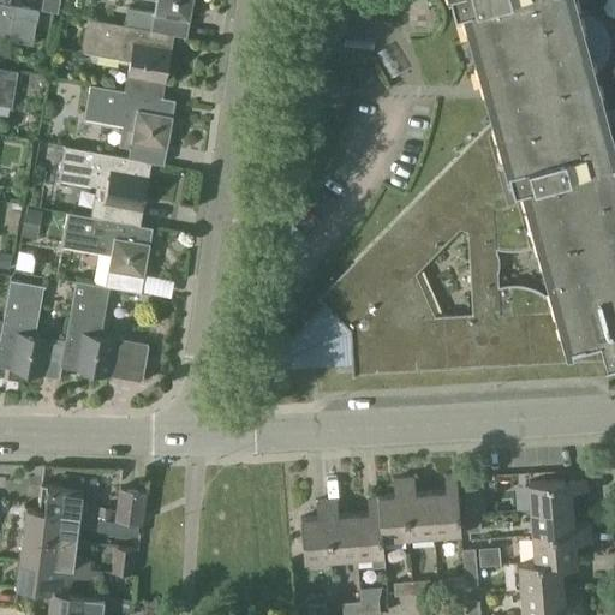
[(0,0),(0,35),(9,36),(9,39),(23,41),(23,40),(31,42),(39,7),(9,3),(0,0)]
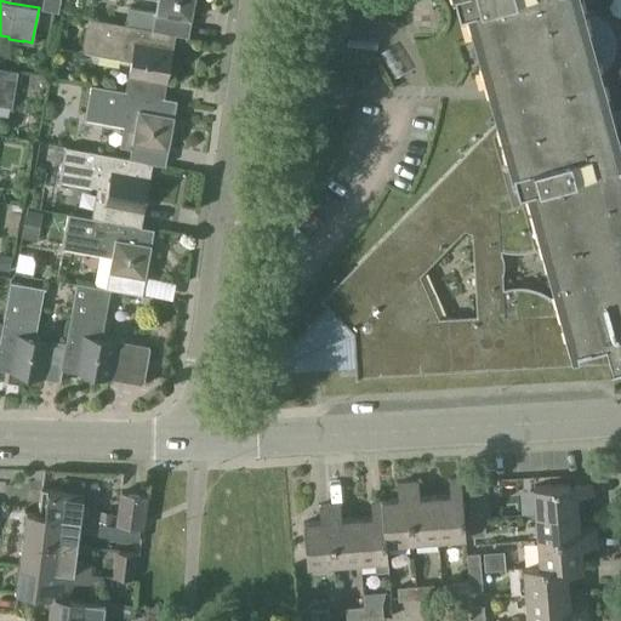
[(157,0),(153,28),(170,30),(170,33),(184,35),(187,18),(191,20),(193,0),(157,0)]
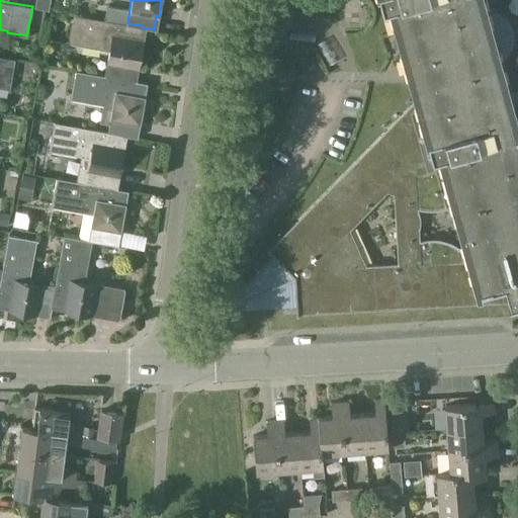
[(380,0),(383,9),(396,6),(420,97),(270,250),(267,247),(266,248),(273,255),(252,276),(256,285),(254,286),(259,296),(261,295),(265,305),(294,303),(295,313),(297,313),(297,309),(508,296),(509,299),(508,299),(508,300),(517,297),(517,125),(500,58),(504,54),(507,51),(509,47),(511,42),(512,37),(512,32),(511,29),(509,24),(507,20),(504,16),(501,14),(496,11),(492,10),(487,9),(484,0),(380,0)]
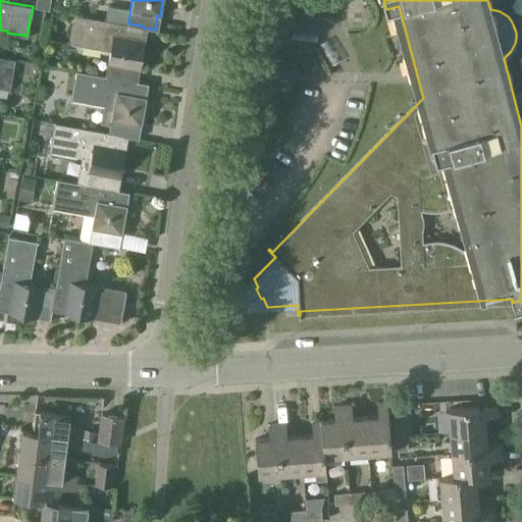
[(109,50),(104,75),(134,81),(136,67),(139,68),(144,40),(141,39),(143,28),(143,25),(128,23),(73,14),(68,43),(109,50)]
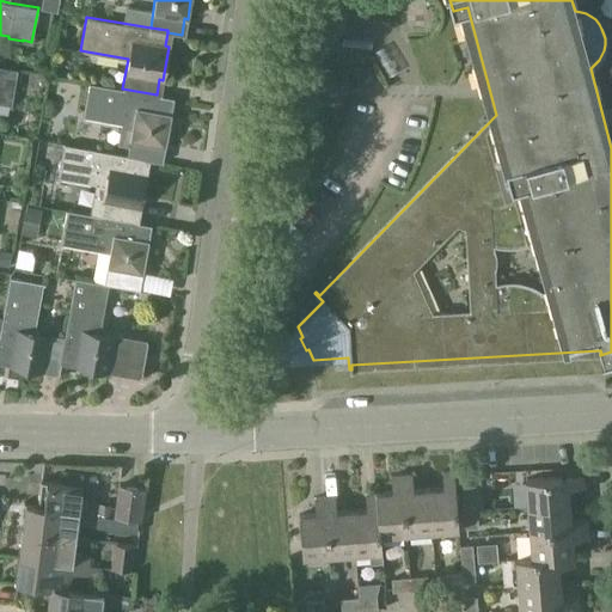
[(17,69),(0,66),(0,103),(11,105),(17,69)]
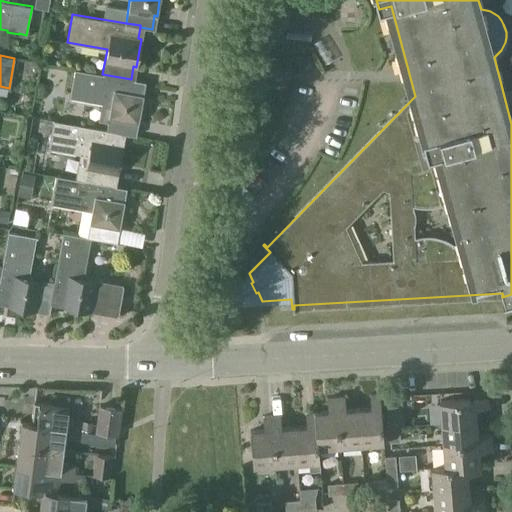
[(43,65),(43,98),(60,99),(60,65),(43,65)]
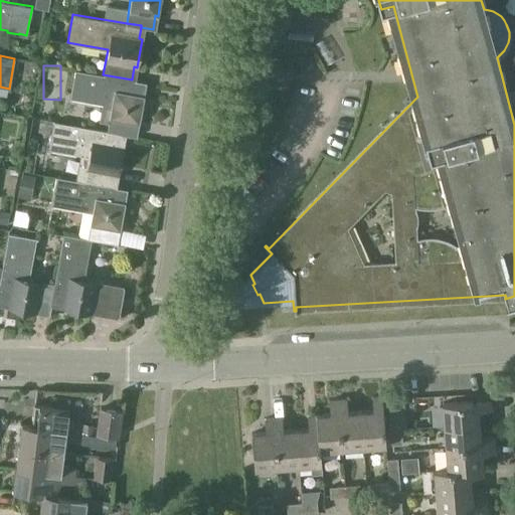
[(143,81),(132,79),(103,74),(74,69),(69,98),(112,106),(107,130),(122,133),(122,134),(134,136),(137,123),(139,123),(144,95),(141,95),(143,81)]
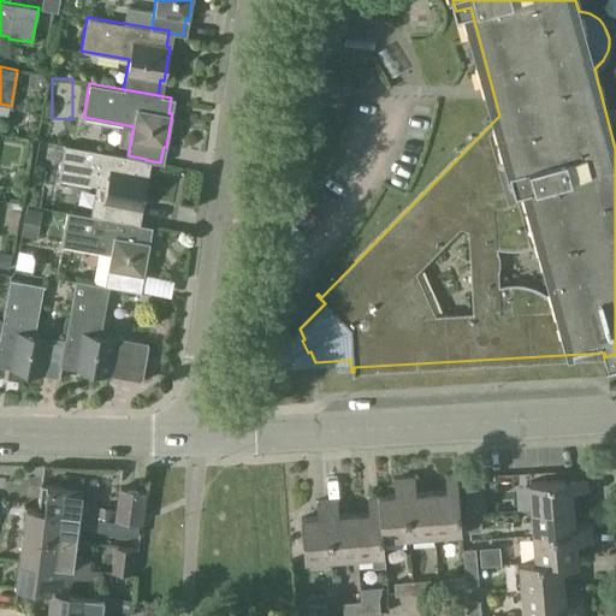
[(45,125),(41,137),(59,142),(61,129),(45,125)]
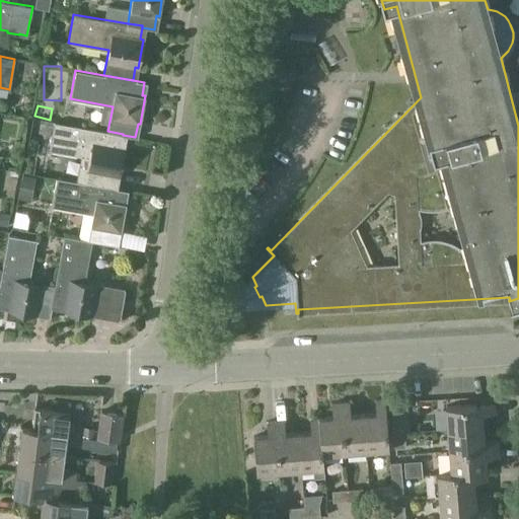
[(123,134),(107,131),(54,122),(49,150),(80,156),(76,180),(56,177),(114,188),(116,175),(119,175),(124,147),(121,147),(123,135),(123,134)]
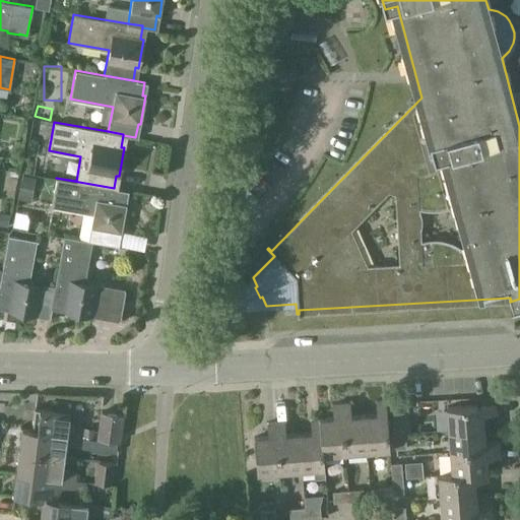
[(90,226),(88,240),(92,241),(91,241),(119,246),(126,204),(123,203),(125,190),(114,188),(56,178),(51,206),(93,214),(90,226)]
